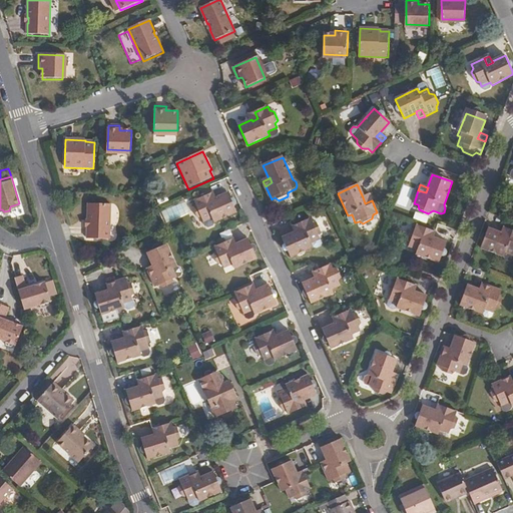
[(205,205),(201,198),(188,204),(190,208),(188,212),(192,221),(196,222),(199,230),(203,231),(207,229),(208,226),(236,213),(227,194),(210,202),(205,205)]
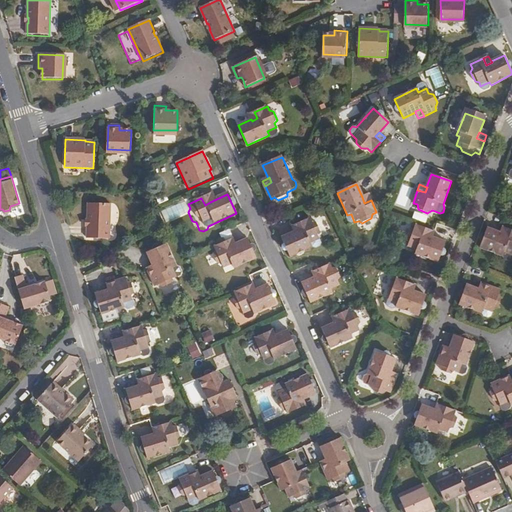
[(368,194),(362,197),(364,203),(371,200),(368,194)]
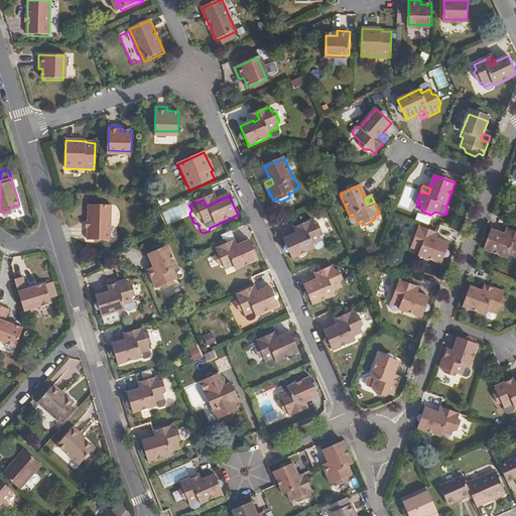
[(209,198),(203,200),(207,207),(212,204),(209,198)]
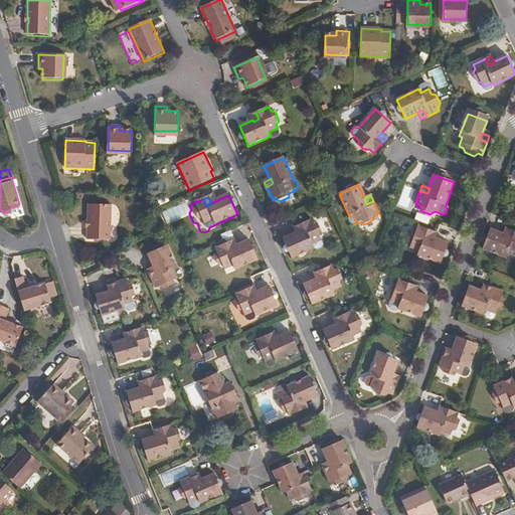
[(90,228),(88,228),(88,240),(110,241),(111,205),(89,205),(89,222),(90,222),(90,228)]
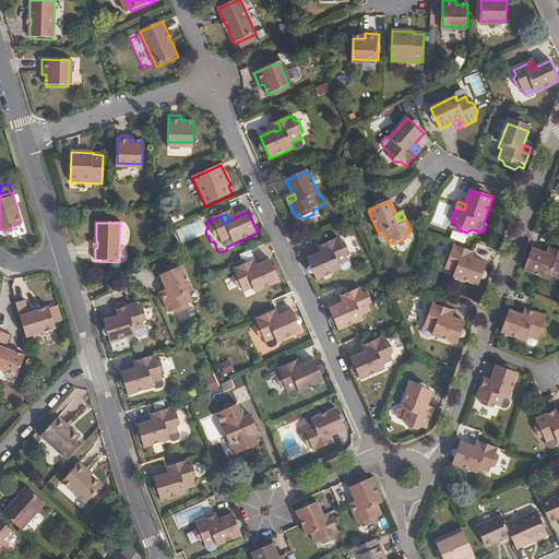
[(322,253),(321,253),(307,259),(317,280),(341,270),(339,265),(348,261),(347,257),(349,252),(345,242),(341,242),(339,238),(324,244),(328,251),(322,253)]
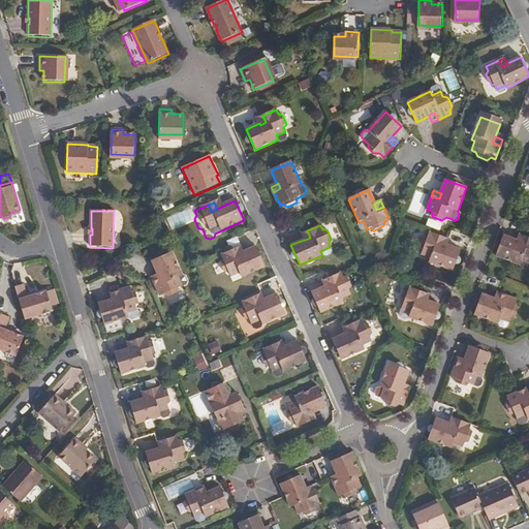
[(302,234),(304,240),(305,240),(310,238),(307,230),(302,234)]
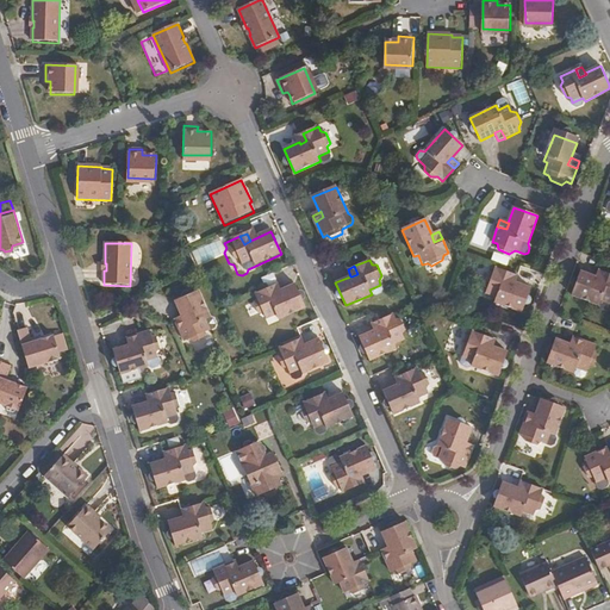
[(511,273),(495,267),(492,273),(489,274),(485,286),(487,290),(485,294),(497,298),(496,303),(522,313),(531,288),(516,282),(516,284),(509,281),(511,273)]
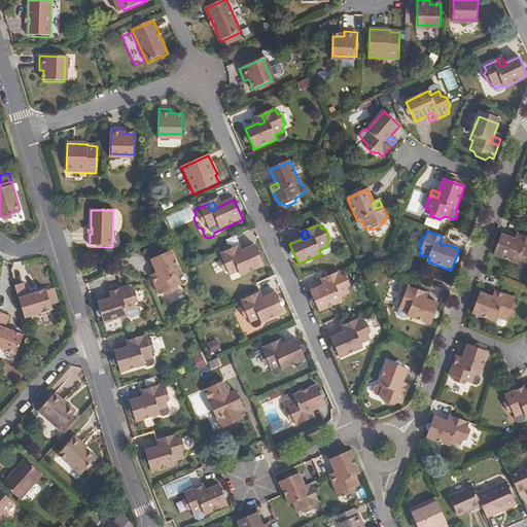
[(524,235),(518,233),(515,240),(515,241),(521,243),(524,235)]
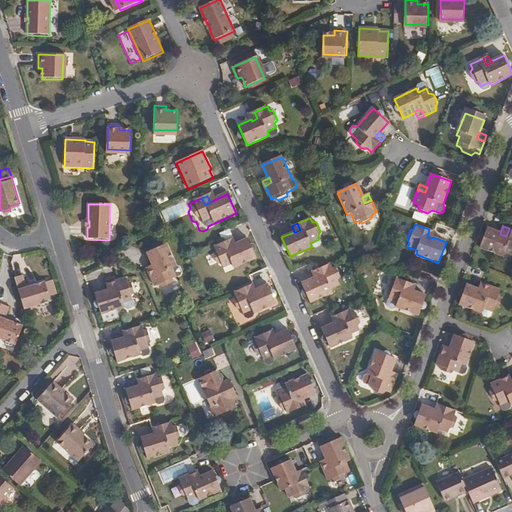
[(500,234),(500,233),(488,228),(481,248),(504,256),(505,253),(511,256),(511,229),(509,228),(506,236),(500,234)]
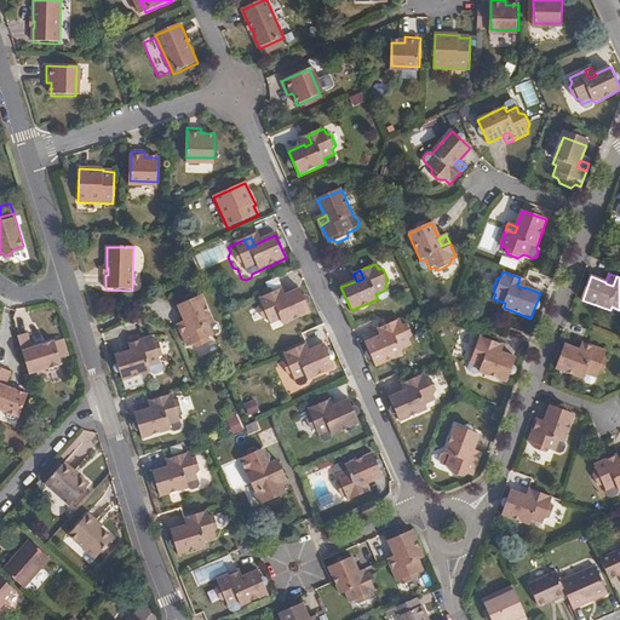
[(524,288),(524,287),(527,280),(520,277),(517,286),(524,288)]
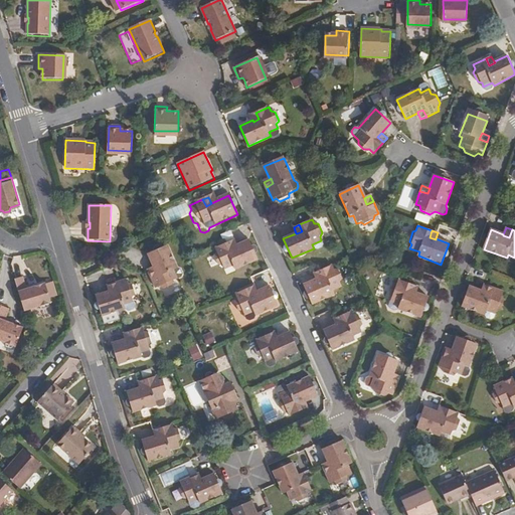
[(237,247),(233,240),(228,242),(231,250),(237,247)]
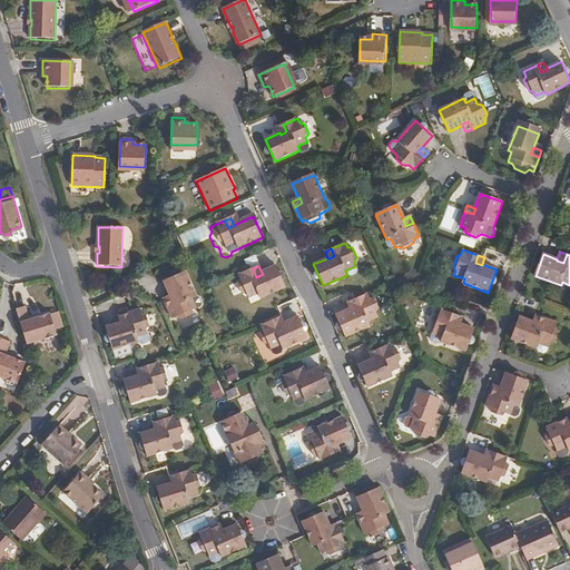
[(253,268),(237,276),(239,279),(237,284),(241,294),(246,295),(248,300),(257,296),(259,300),(285,288),(276,267),(263,274),(256,277),(253,268)]
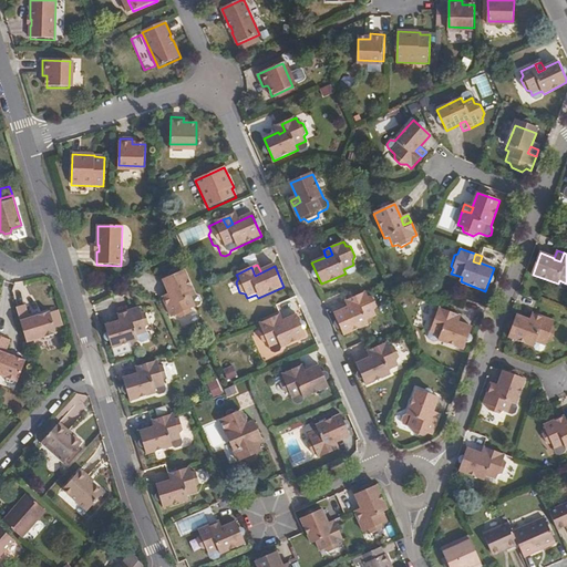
[(173,301),(165,305),(171,318),(175,317),(179,318),(189,313),(193,309),(198,307),(200,302),(200,300),(199,298),(195,296),(184,271),(163,281),(169,295),(169,294),(173,301)]
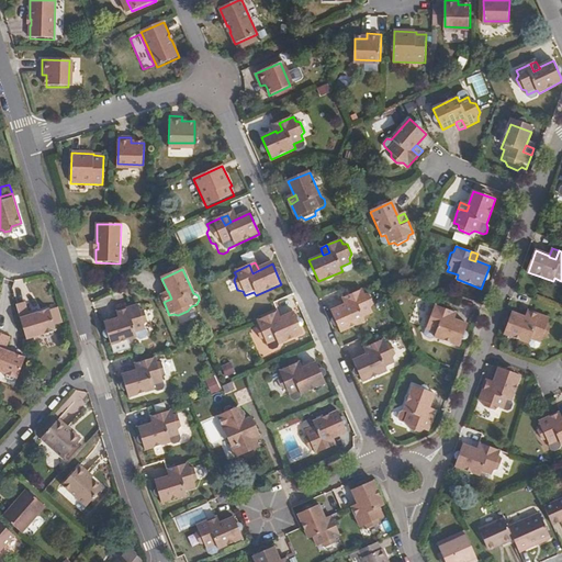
[(345,305),(330,311),(340,332),(364,322),(362,317),(372,313),(371,308),(373,304),(369,295),(364,294),(363,290),(348,296),(351,303),(345,305)]
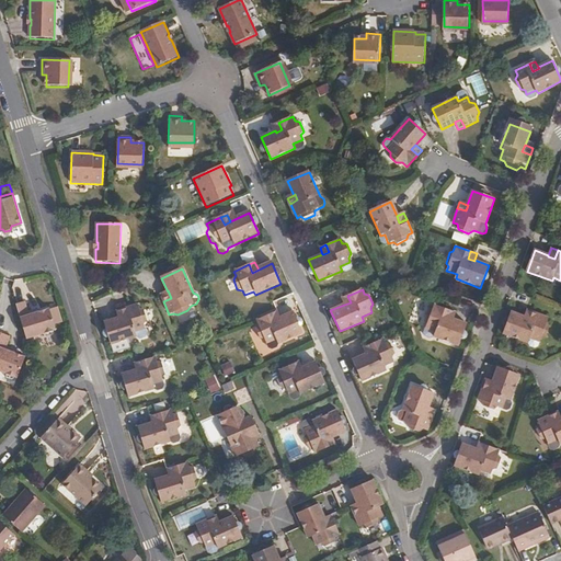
[(160,295),(163,301),(171,298),(168,290),(168,292),(160,295)]
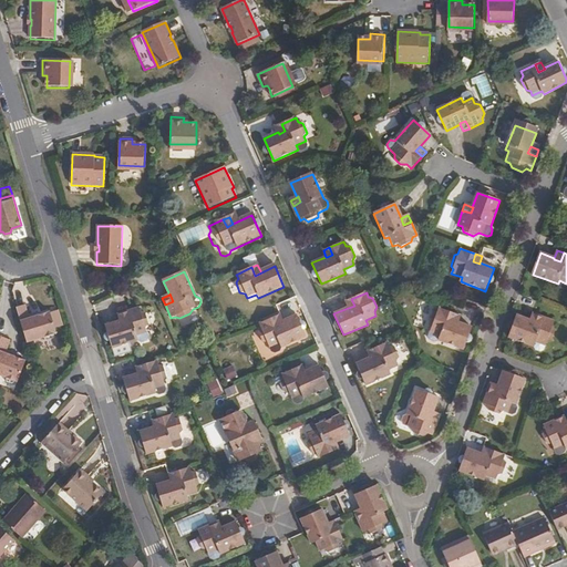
[(23,301),(14,305),(27,341),(44,334),(48,338),(53,336),(53,332),(55,331),(53,323),(61,321),(58,309),(50,311),(49,310),(28,317),(23,301)]
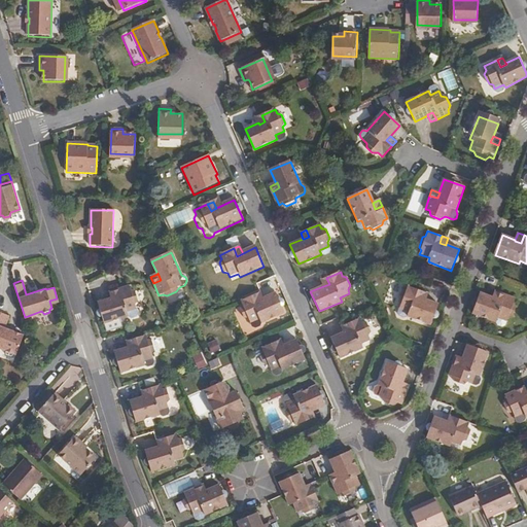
[(107,306),(100,309),(105,323),(110,321),(113,323),(123,321),(124,317),(132,315),(134,311),(133,306),(129,305),(121,281),(101,287),(105,301),(106,301),(107,306)]
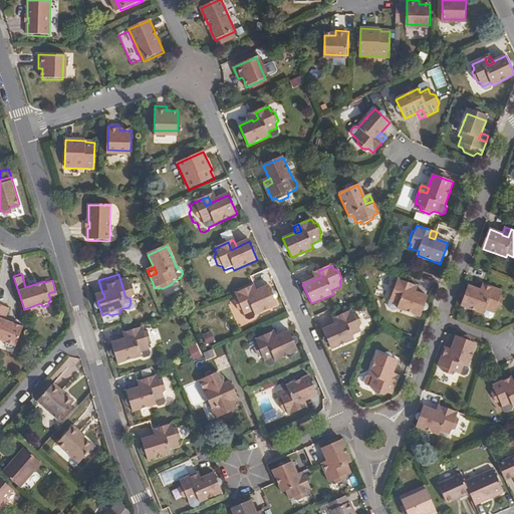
[(409,291),(412,284),(398,279),(395,286),(391,288),(389,294),(391,298),(388,305),(390,310),(393,311),(398,308),(421,317),(428,297),(415,292),(414,293),(409,291)]
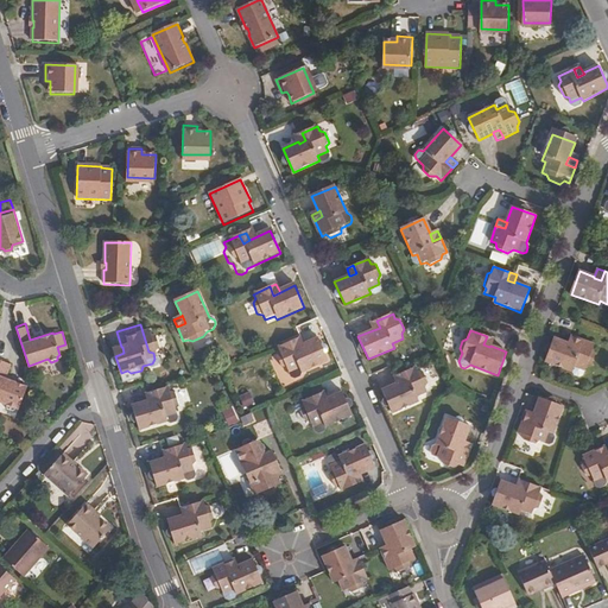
[(574,336),(571,343),(570,344),(577,347),(580,339),(574,336)]
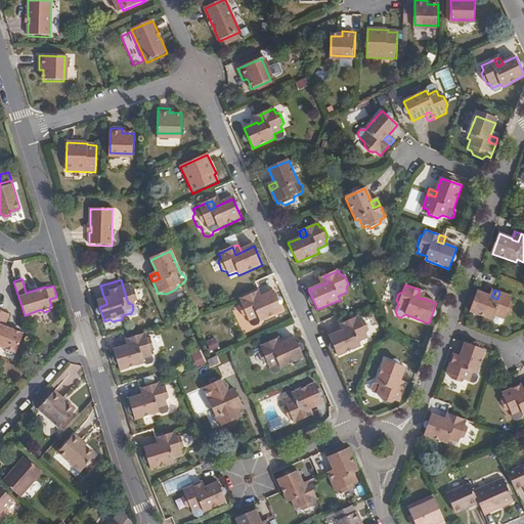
[(491,297),(492,296),(478,291),(472,308),(471,311),(495,320),(496,324),(500,325),(501,325),(504,323),(507,316),(511,314),(514,305),(512,302),(514,297),(499,292),(497,299),(491,297)]
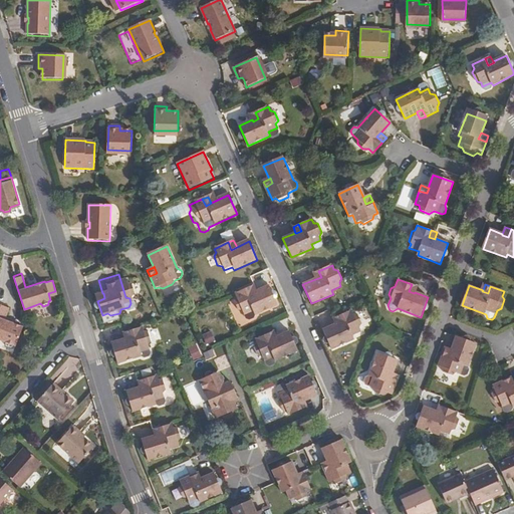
[(257,294),(256,293),(253,286),(248,288),(251,296),(257,294)]
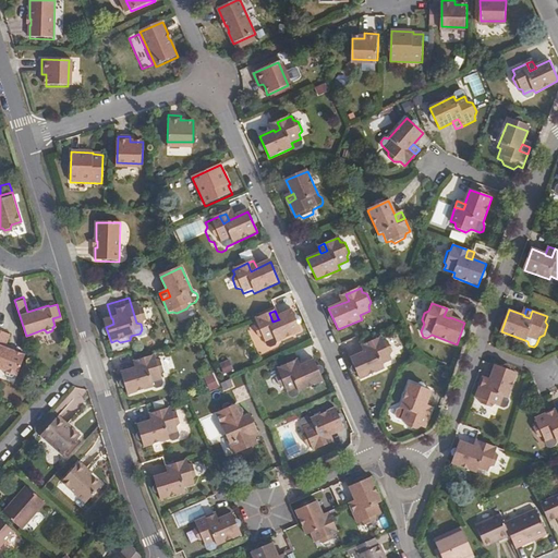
[(269,313),(255,319),(256,324),(254,328),(258,339),(264,340),(267,348),(271,350),(275,348),(277,343),(301,332),(292,312),(278,318),(279,319),(273,322),(269,313)]
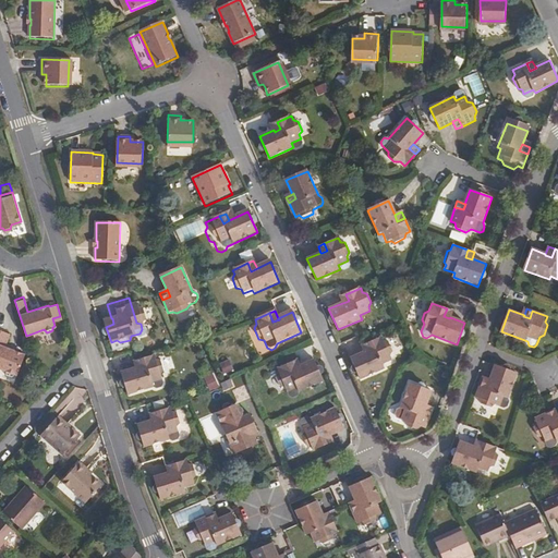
[(0,328),(0,366),(7,370),(7,373),(12,375),(15,372),(17,373),(25,351),(4,344),(9,331),(0,328)]
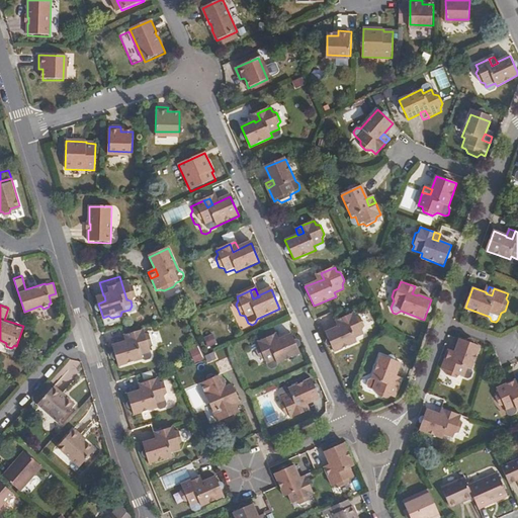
[(339,328),(338,327),(326,333),(334,352),(356,343),(354,339),(363,336),(362,331),(364,327),(360,319),(356,318),(354,313),(341,319),(344,326),(339,328)]
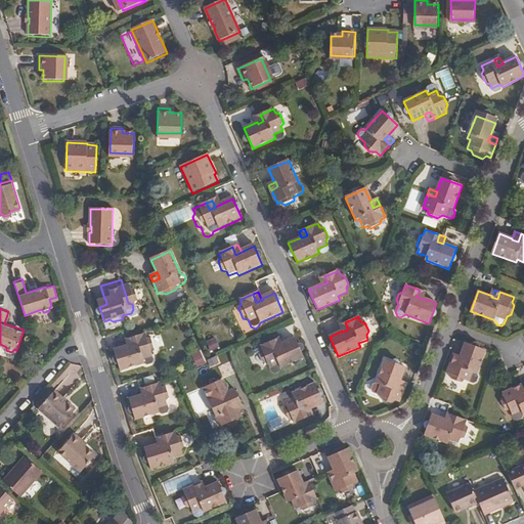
[(146,339),(145,335),(131,338),(132,346),(127,348),(127,347),(114,351),(120,372),(144,363),(143,359),(151,357),(150,353),(154,350),(151,341),(146,339)]
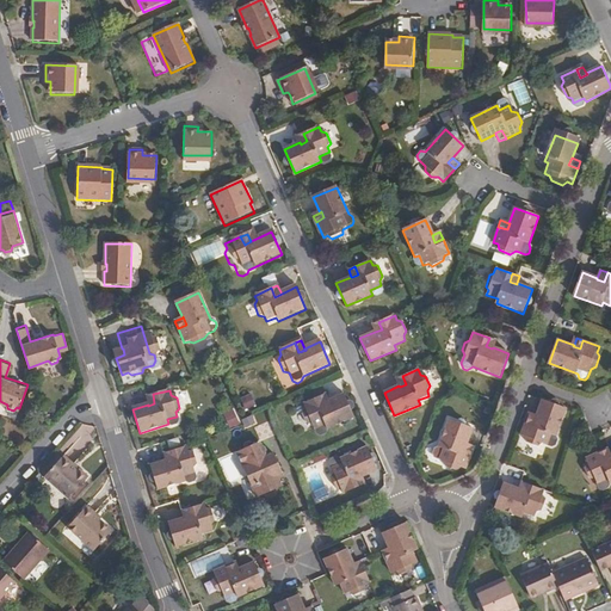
[(323,394),(318,396),(321,406),(327,402),(323,394)]
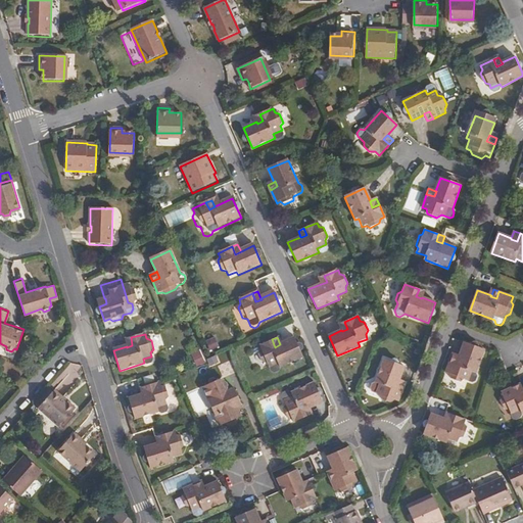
[(275,347),(272,339),(258,345),(259,349),(257,353),(262,363),(267,364),(270,371),(273,374),(278,372),(279,368),(302,358),(293,338),(280,344),(275,347)]
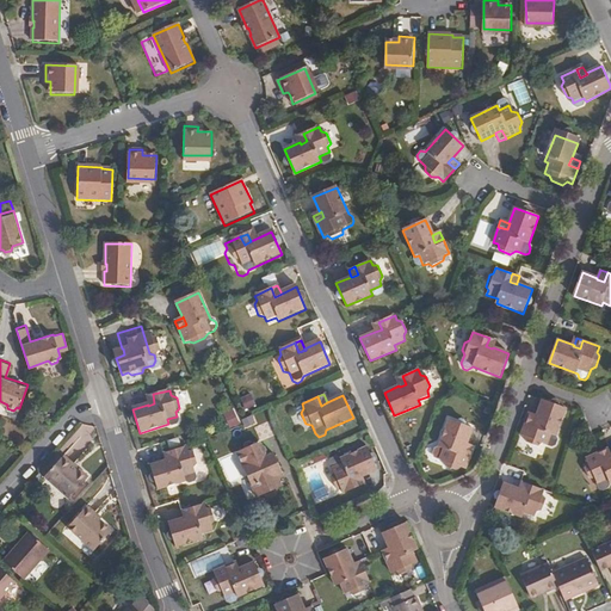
[(536,424),(528,420),(520,437),(526,438),(528,443),(539,448),(543,444),(548,446),(553,436),(556,438),(567,409),(544,401),(538,418),(539,418),(536,424)]
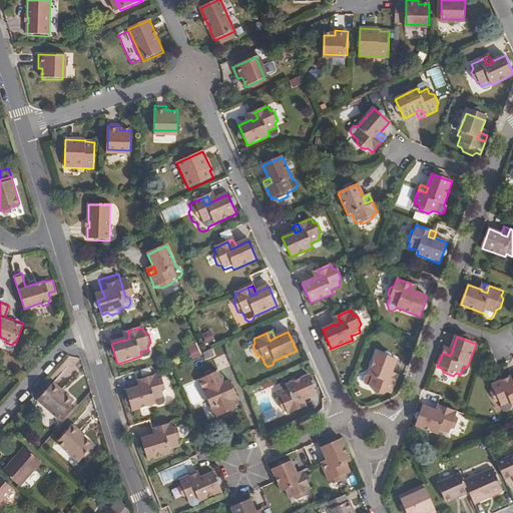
[(445,348),(443,353),(450,356),(453,351),(452,351),(445,348)]
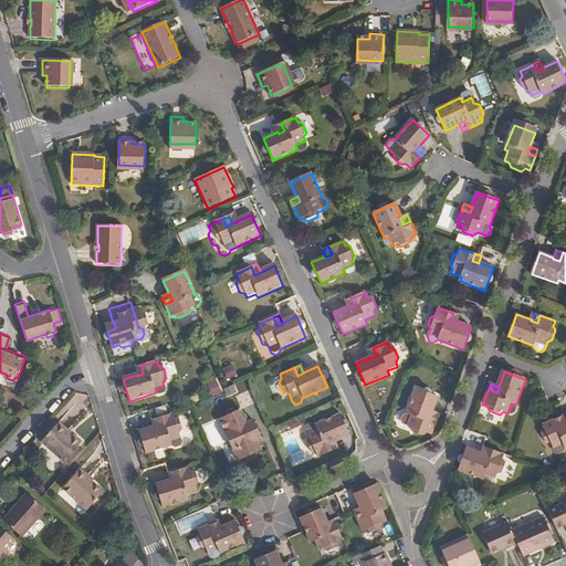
[(432,411),(433,412),(439,398),(416,390),(407,416),(402,418),(401,421),(404,426),(411,429),(413,433),(422,437),(428,433),(432,436),(438,421),(430,418),(432,411)]
